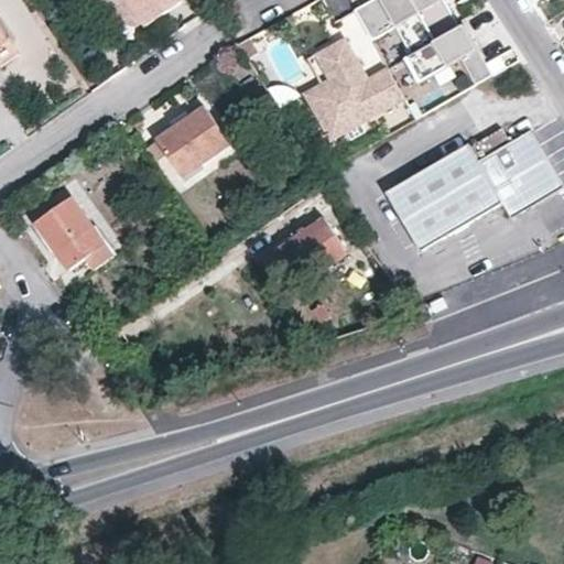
[(141,11),(133,0),(107,0),(123,23),(134,15),(141,11)]
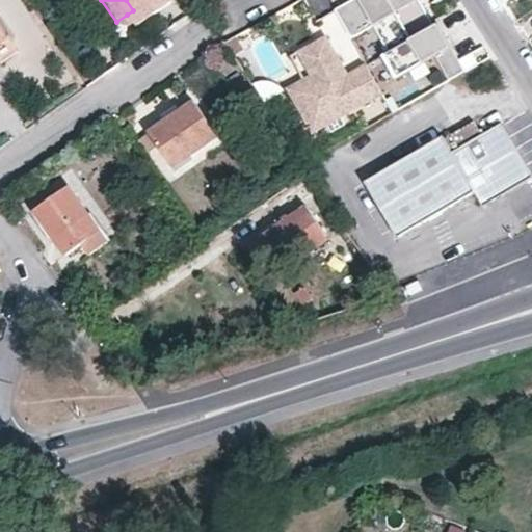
[(137,17),(160,0),(126,0),(133,10),(137,17)]
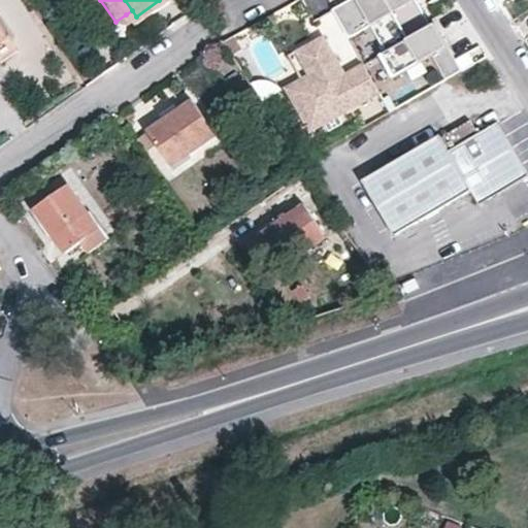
[(408,38),(386,0),(348,0),(332,9),(349,37),(371,25),(386,51),(408,38)]
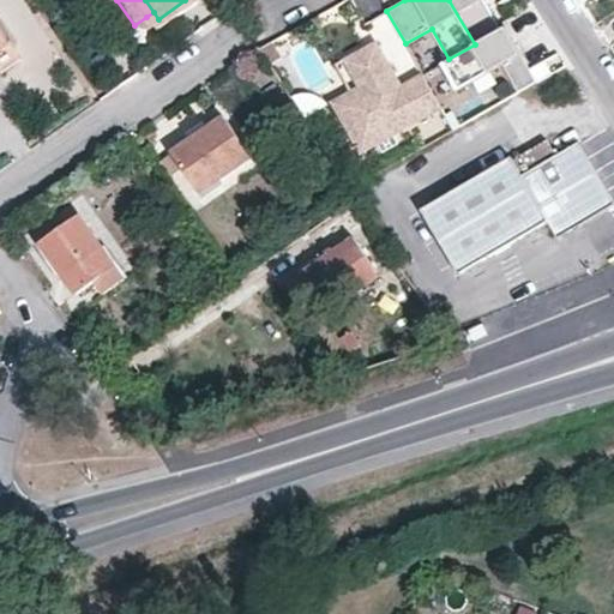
[(501,28),(485,0),(449,0),(475,44),(501,28)]
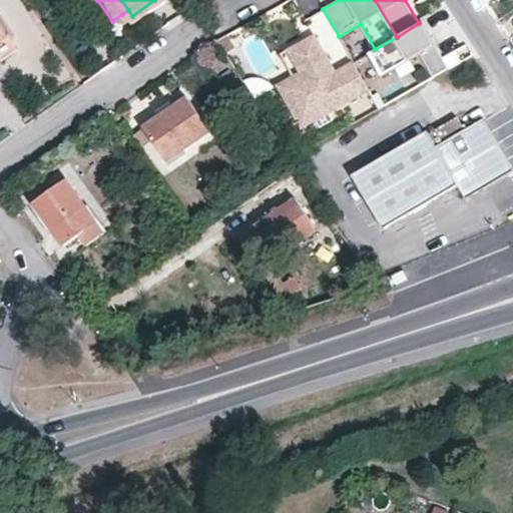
[(420,24),(419,23),(397,37),(375,49),(371,51),(384,74),(420,53),(433,75),(448,66),(439,50),(423,22),(420,24)]
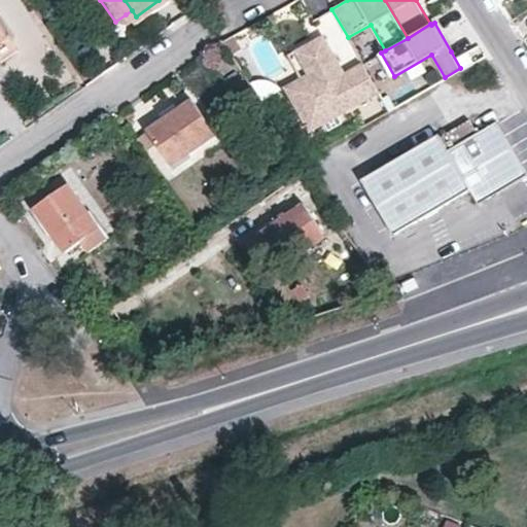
[(301,95),(291,100),(310,132),(324,124),(338,115),(379,92),(362,63),(344,74),(340,76),(336,69),(338,62),(322,35),(294,51),(309,77),(301,95)]
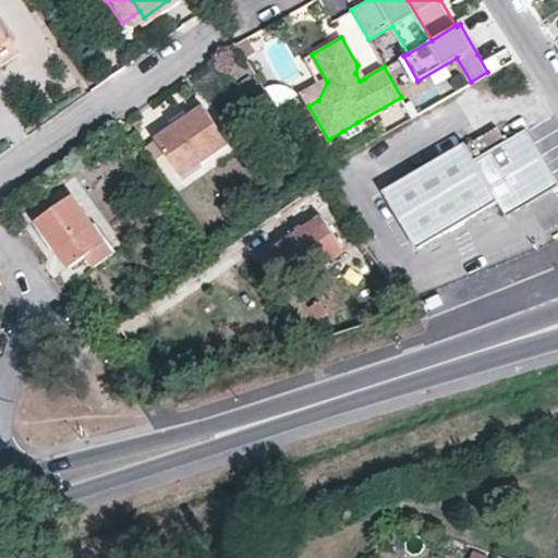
[(17,51),(9,39),(0,45),(0,60),(1,63),(17,51)]
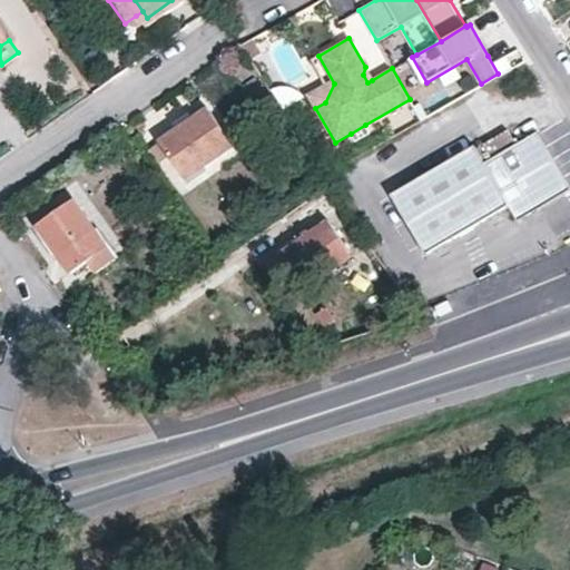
[(325,85),(307,95),(315,108),(325,102),(334,84),(318,56),(312,60),(325,85)]
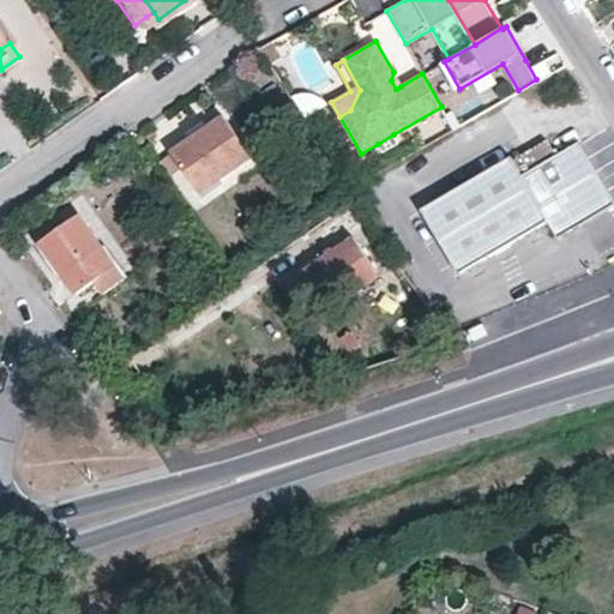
[(391,80),(396,89),(401,86),(393,72),(391,80)]
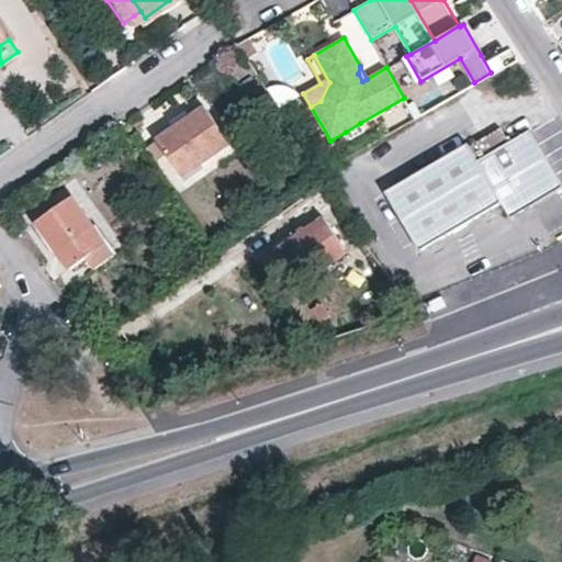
[(251,75),(240,82),(249,96),(260,89),(251,75)]
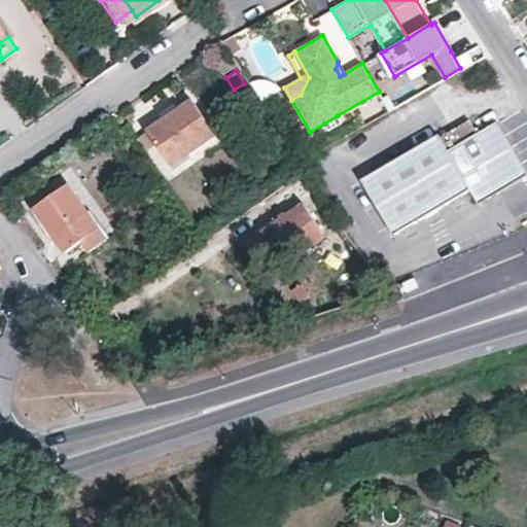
[(148,126),(172,160),(215,130),(191,96),(148,126)]
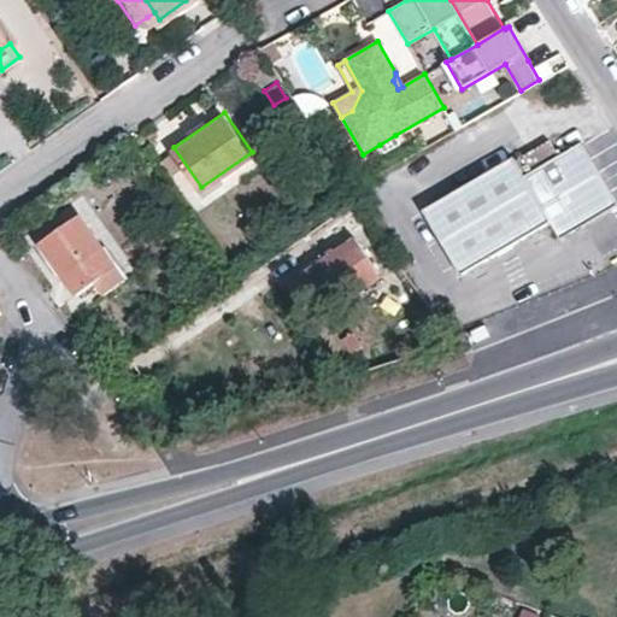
[(383,151),(399,142),(395,135),(380,145),(383,151)]
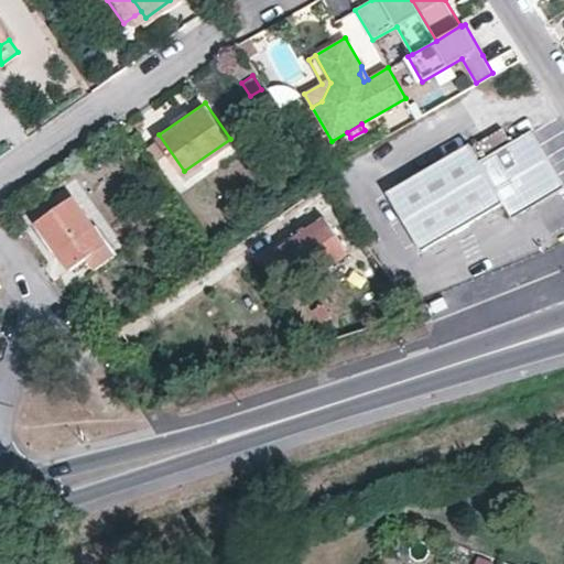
[(472,147),(467,143),(386,192),(422,250),(483,215),(491,225),(510,214),(512,217),(563,186),(531,130),(512,141),(502,127),(472,147)]
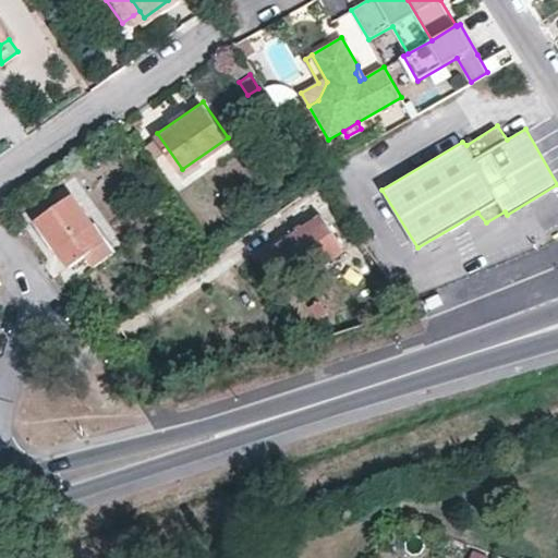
[(92,262),(111,247),(71,192),(37,216),(70,261),(84,251),(92,262)]
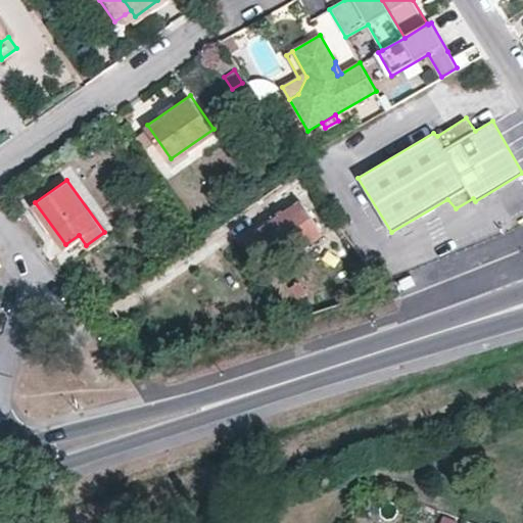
[(256,232),(279,265),(324,235),(301,202),(256,232)]
